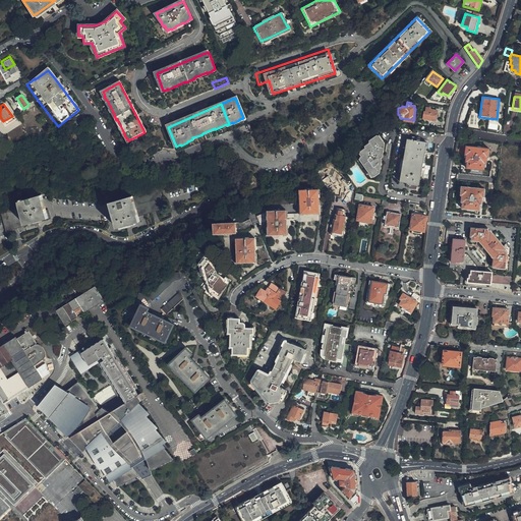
[(437,113),(438,110),(433,109),(433,108),(426,107),(425,111),(424,111),(423,118),(437,120),(438,113),(437,113)]
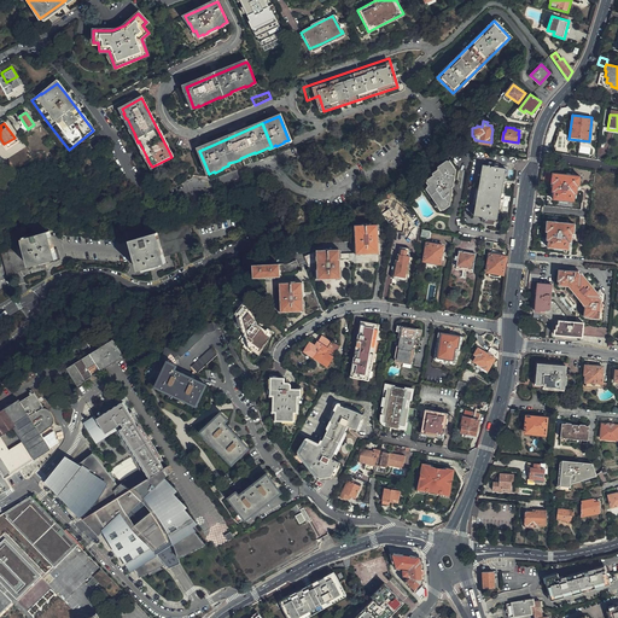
[(450,185),(454,182),(455,180),(454,179),(455,176),(456,169),(455,167),(453,167),(448,161),(439,167),(441,170),(429,179),(432,184),(429,186),(445,208),(450,204),(452,196),(450,193),(453,192),(453,188),(450,185)]
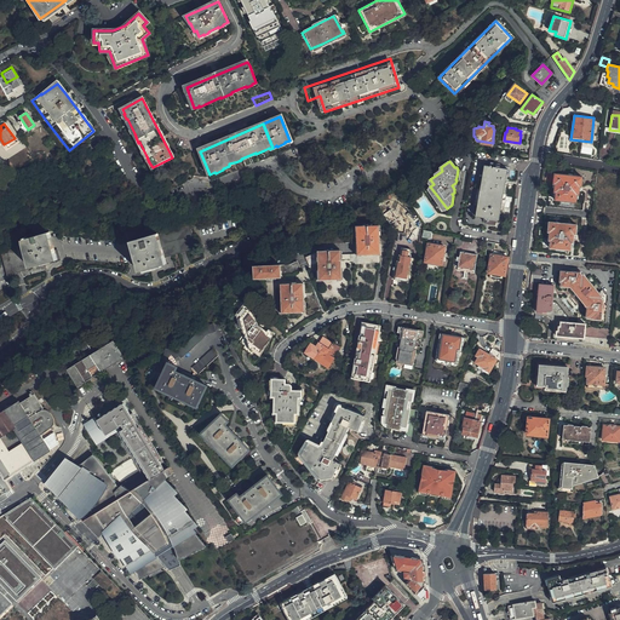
[(499,220),(507,170),(484,165),(475,217),(499,220)]
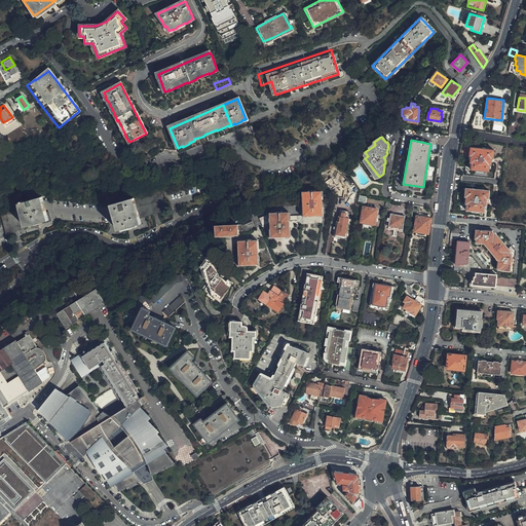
[(490,165),(491,158),(492,158),(493,149),(471,147),(470,155),(471,155),(470,162),(472,162),(471,168),(488,172),(489,164),(490,165)]
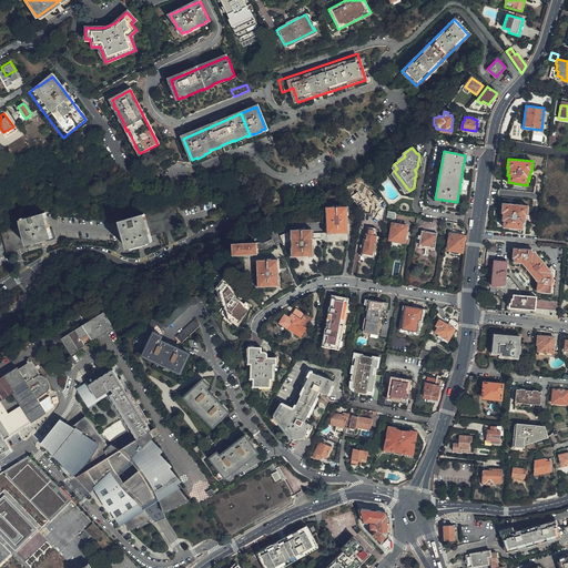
[(381,179),(376,184),(378,189),(383,185),(382,183),(388,179),(386,174),(381,179)]
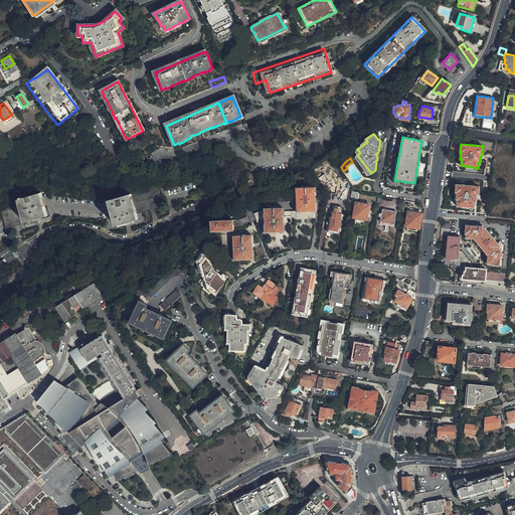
[(476,201),(476,194),(478,194),(479,186),(456,184),(456,192),(457,192),(456,198),(457,199),(456,205),(474,207),(474,200),(476,201)]
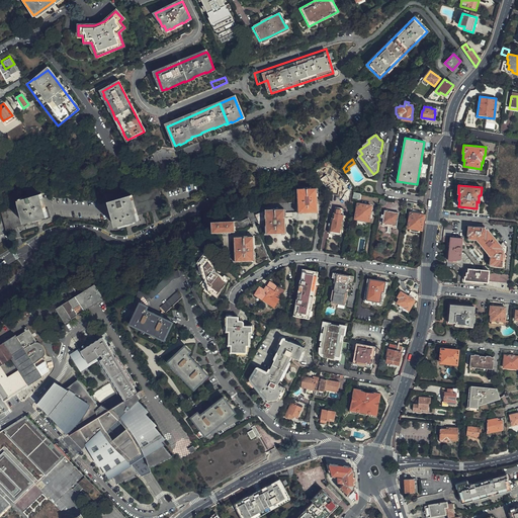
[(138,216),(164,207),(158,189),(132,196),(132,195),(109,202),(109,204),(114,221),(116,227),(139,220),(138,216)]
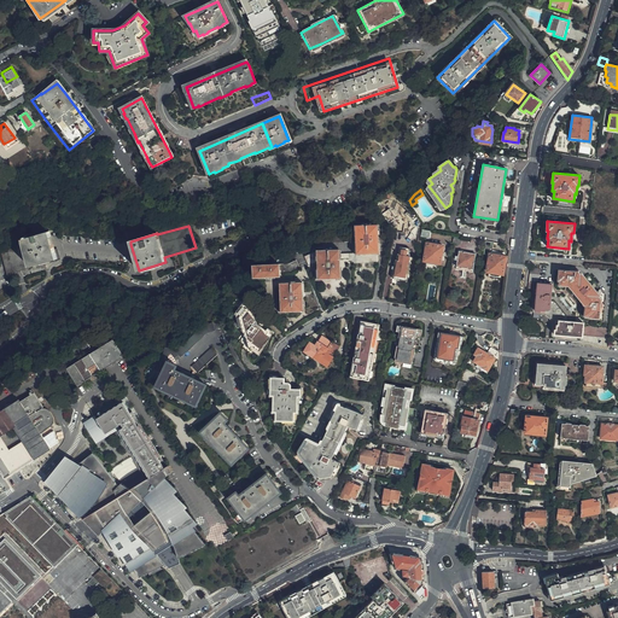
[(356,235),(349,235),(349,244),(356,244),(356,254),(350,254),(350,263),(378,263),(378,229),(356,229),(356,235)]
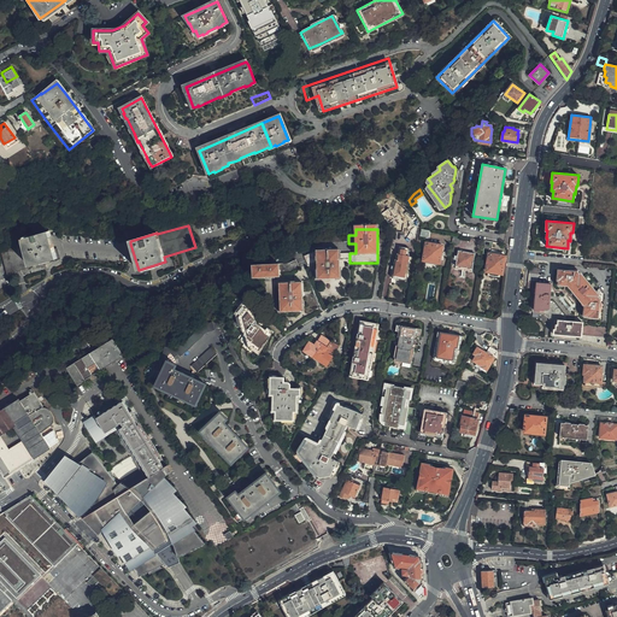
[(57,258),(48,231),(21,239),(23,245),(9,250),(0,251),(7,274),(40,264),(39,263),(45,262),(57,258)]
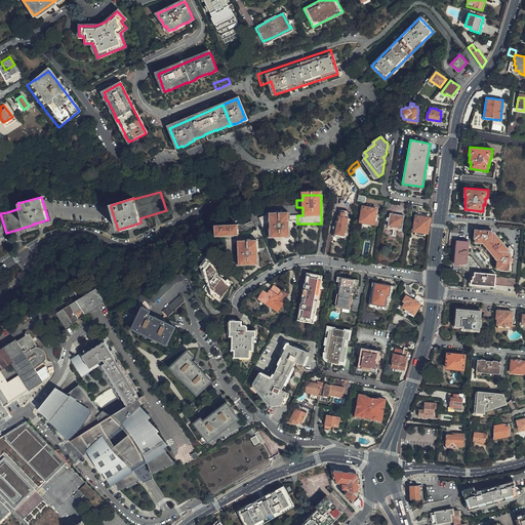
[(376,213),(376,208),(362,206),(362,207),(360,221),(365,223),(374,224),(375,217),(377,217),(378,214),(376,213)]
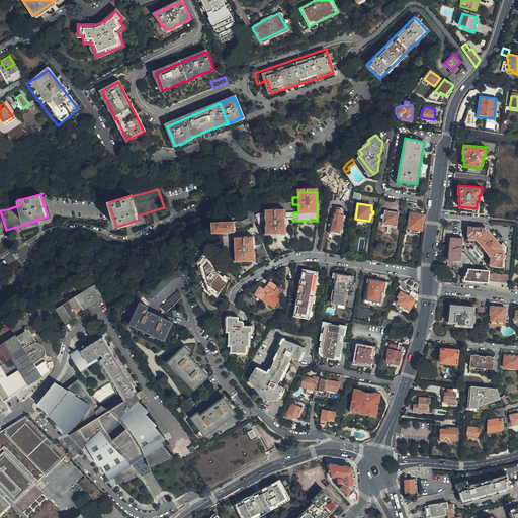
[(341,235),(343,221),(343,220),(343,216),(342,214),(343,208),(336,206),(335,213),(334,213),(333,219),(332,219),(329,233),(341,235)]
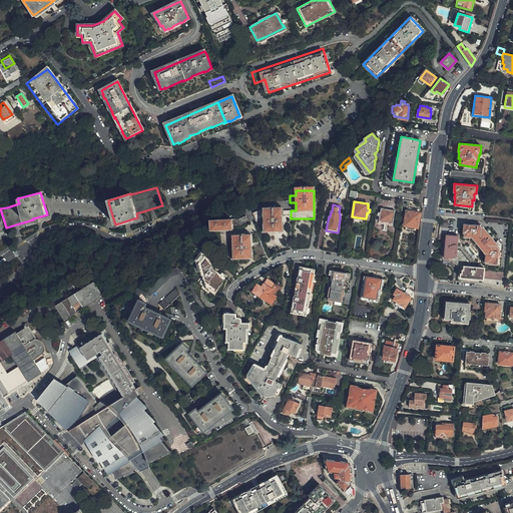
[(283,218),(291,218),(291,210),(283,210),(283,208),(262,208),(251,212),(255,219),(263,216),(264,230),(283,230),(283,218)]
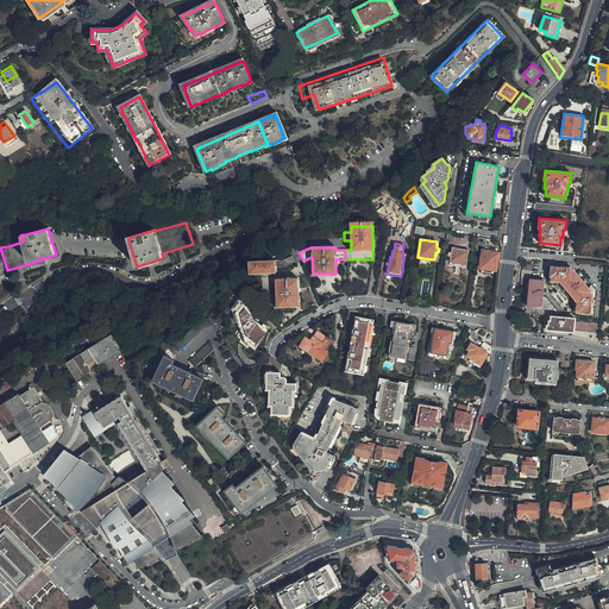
[(465,268),(468,250),(451,248),(451,250),(447,250),(447,255),(450,256),(449,264),(465,268)]
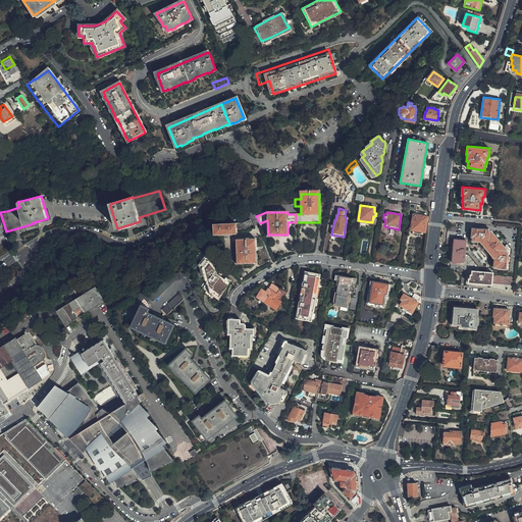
[(425,231),(427,216),(414,214),(413,218),(411,229),(425,231)]
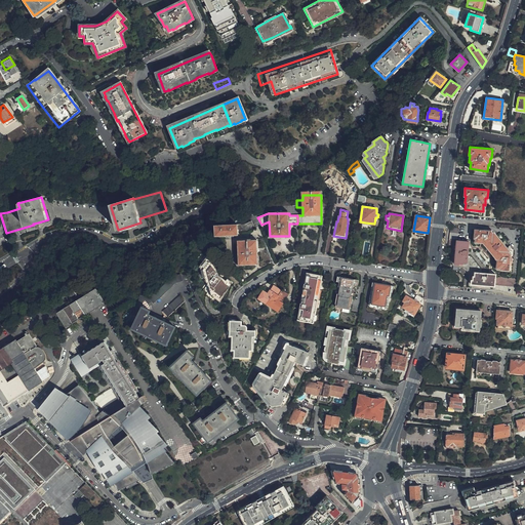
[(255,228),(251,220),(244,224),(238,224),(214,225),(215,235),(238,234),(238,232),(247,231),(255,228)]
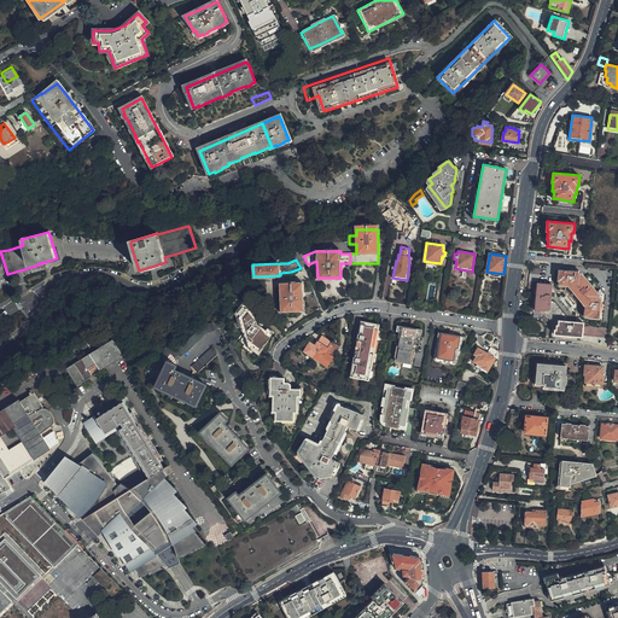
[(607,338),(608,330),(582,326),(582,322),(572,322),(572,316),(557,296),(551,295),(551,285),(537,283),(540,269),(530,268),(526,287),(536,289),(534,310),(549,313),(554,320),(553,334),(581,338),(581,336),(607,338)]
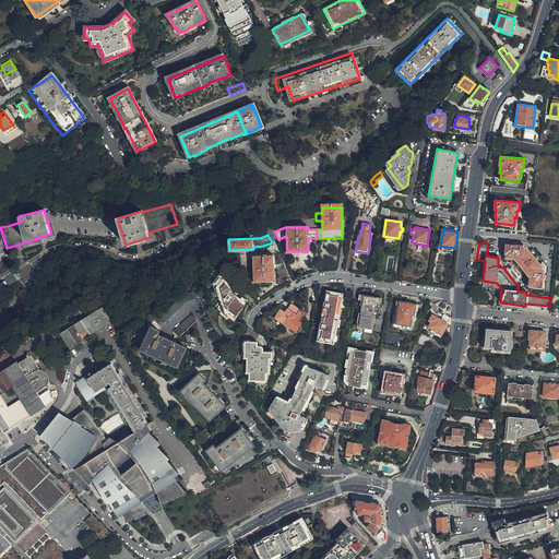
[(542,268),(525,248),(524,248),(523,246),(504,245),(503,258),(510,259),(510,258),(514,258),(519,264),(518,265),(523,272),(525,272),(530,277),(530,281),(528,281),(527,286),(542,288),(543,271),(540,268),(542,268)]
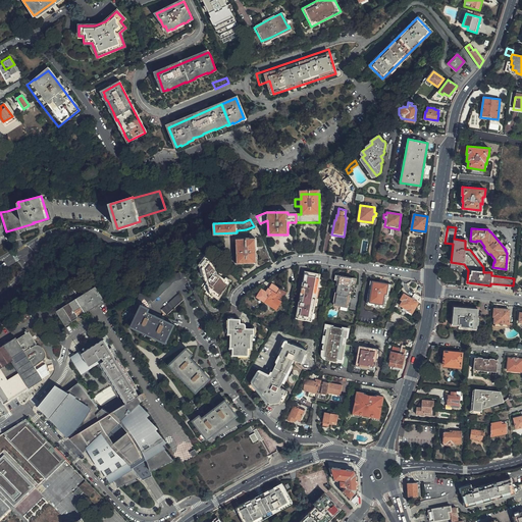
[(256,262),(255,239),(237,239),(237,241),(238,262),(256,262)]
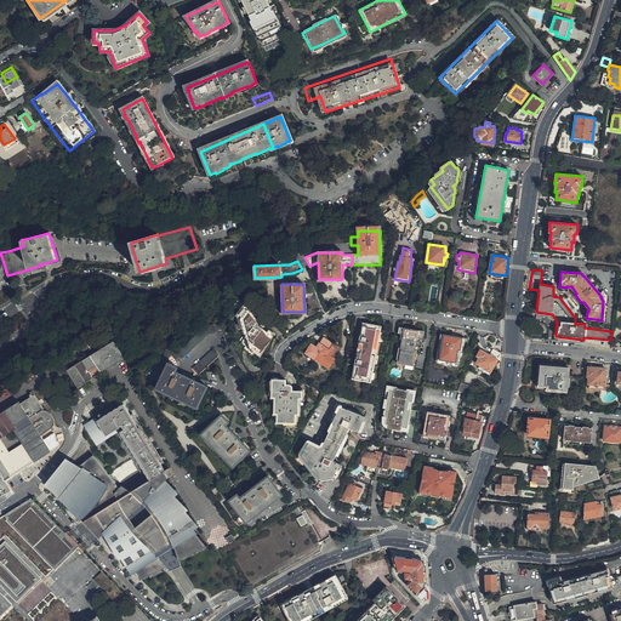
[(255,354),(269,335),(258,326),(257,324),(254,320),(257,315),(254,312),(249,309),(248,311),(243,307),(234,318),(239,320),(237,324),(240,326),(238,329),(241,331),(240,334),(244,337),(243,339),(248,342),(245,346),(248,349),(249,351),(251,349),(255,354)]
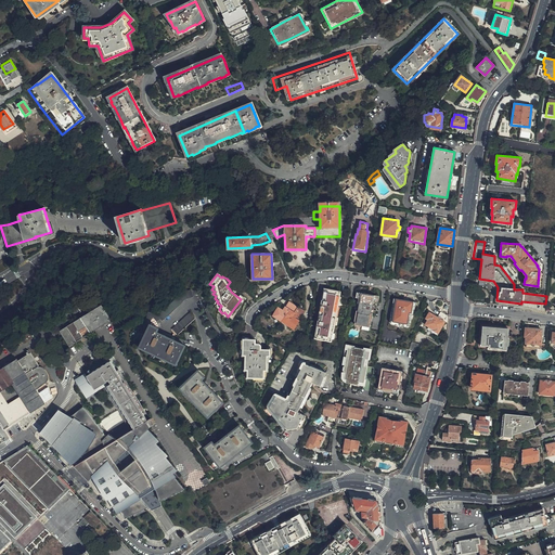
[(155,312),(147,311),(146,319),(151,320),(153,318),(156,321),(159,319),(162,320),(168,314),(176,308),(185,299),(193,296),(191,288),(181,293),(163,309),(155,312)]
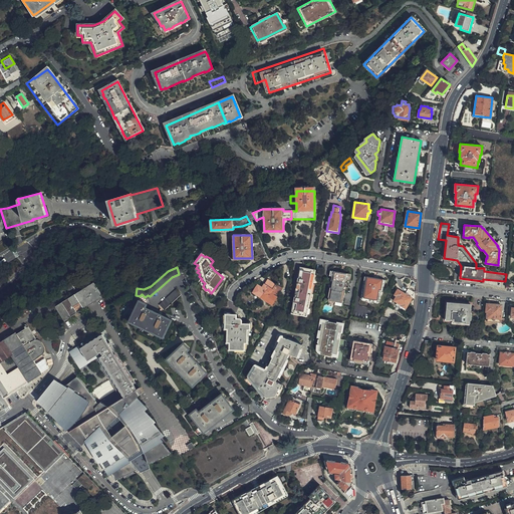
[(310,296),(315,270),(300,267),(291,312),(306,315),(310,296)]
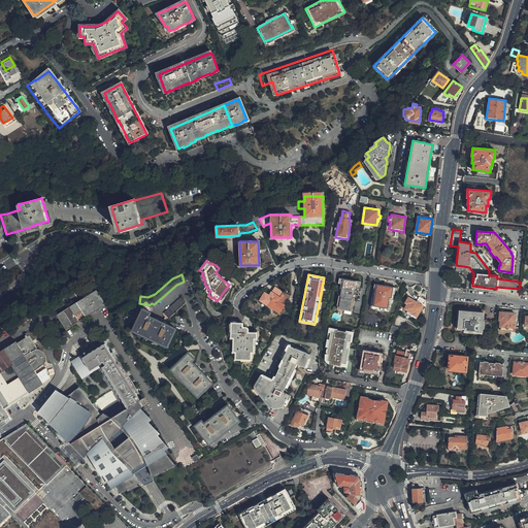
[(356,289),(357,288),(358,282),(340,278),(340,281),(339,285),(339,286),(340,287),(338,298),(337,298),(335,309),(335,310),(338,310),(351,314),(352,312),(353,312),(355,301),(352,300),(353,297),(355,297),(356,293),(354,292),(354,289),(356,289)]
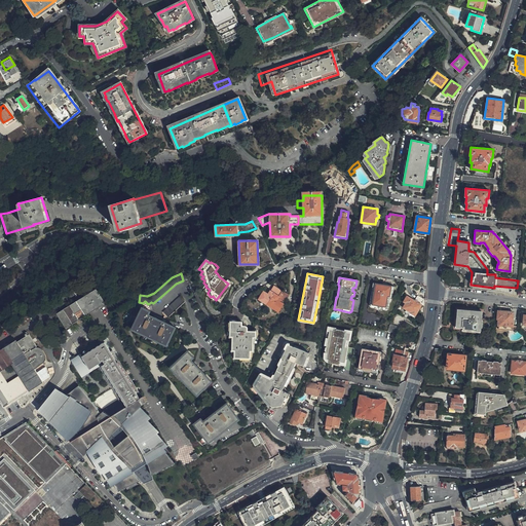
[(230,282),(228,284),(216,300),(213,296),(211,297),(212,300),(214,300),(217,306),(232,283),(230,282)]
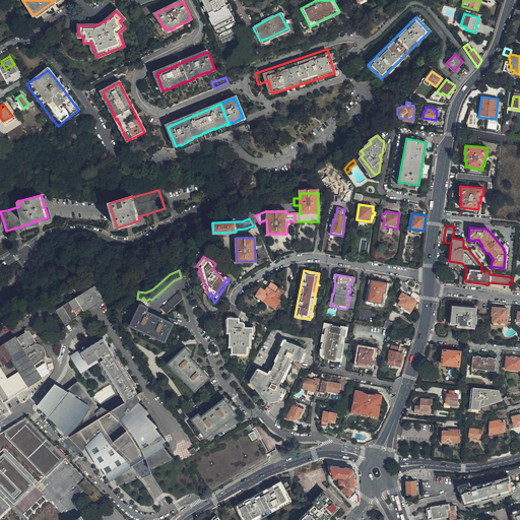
[(387,296),(389,286),(388,286),(389,283),(370,279),(369,283),(368,283),(365,302),(366,304),(370,304),(378,306),(382,306),(384,305),(385,300),(386,300),(387,296)]
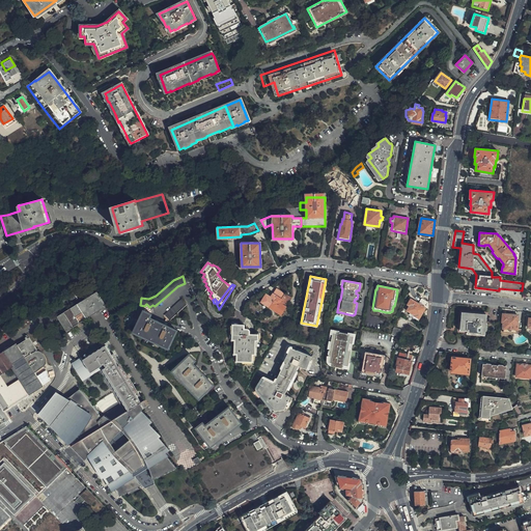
[(279,303),(284,292),(276,287),(270,297),(266,295),(260,302),(269,307),(274,300),(279,303)]
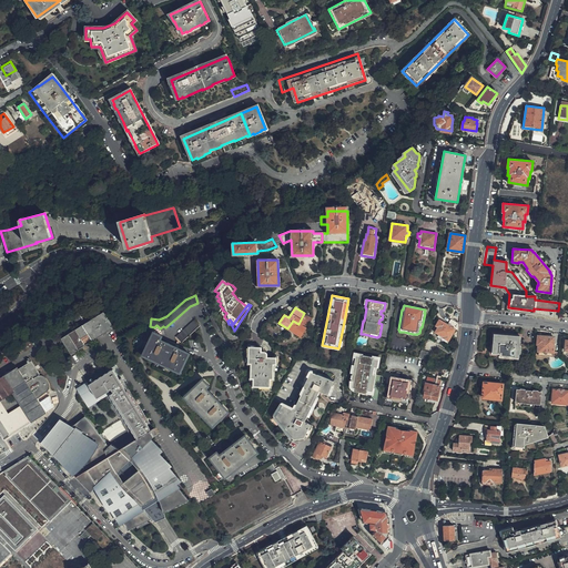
[(104,312),(62,340),(72,354),(93,340),(91,336),(104,327),(107,331),(109,333),(114,330),(112,327),(114,326),(104,312)]
